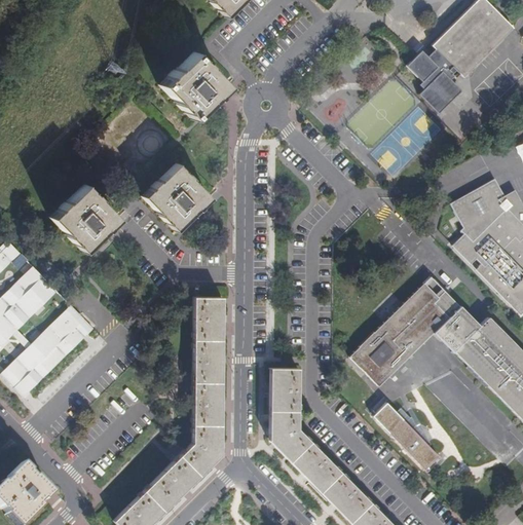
[(213,0),(212,1),(217,7),(218,6),(227,16),(244,0),(213,0)]
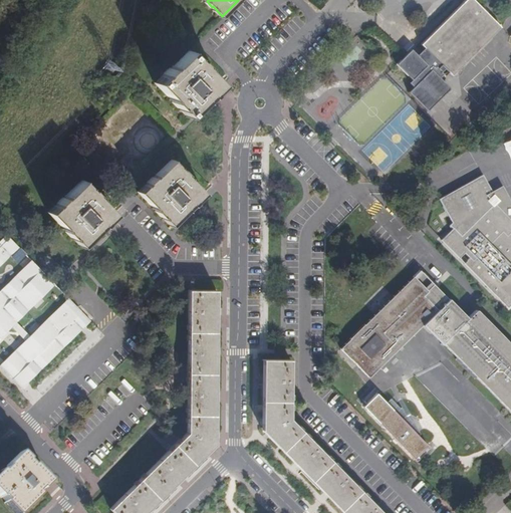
[(466,0),(424,43),(427,45),(452,71),(455,74),(504,26),(478,0),(466,0)]
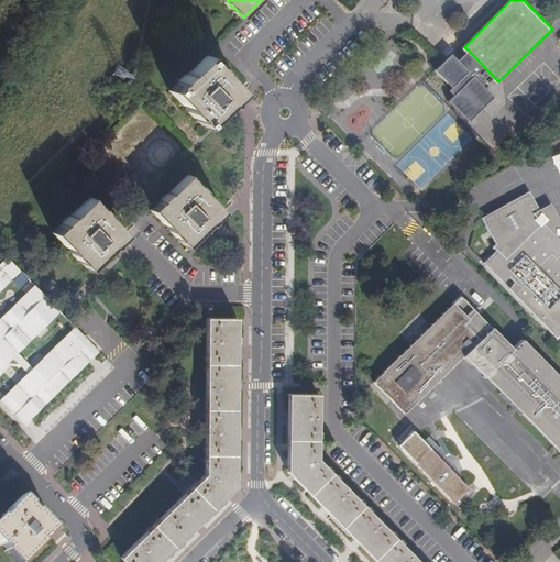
[(447,58),(429,75),(473,119),(496,96),(485,84),(489,80),(491,83),(495,78),(468,50),(459,58),(453,52),(447,58)]
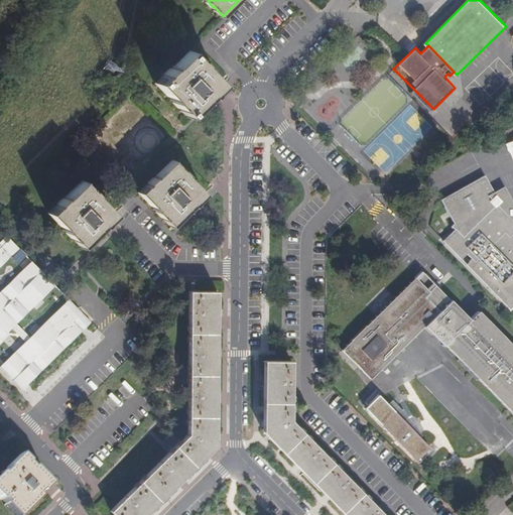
[(200,59),(190,50),(173,68),(172,67),(166,73),(167,74),(157,83),(175,101),(174,102),(179,107),(180,106),(190,116),(211,96),(212,96),(216,93),(215,92),(223,84),(207,67),(207,66),(201,58),(200,59)]
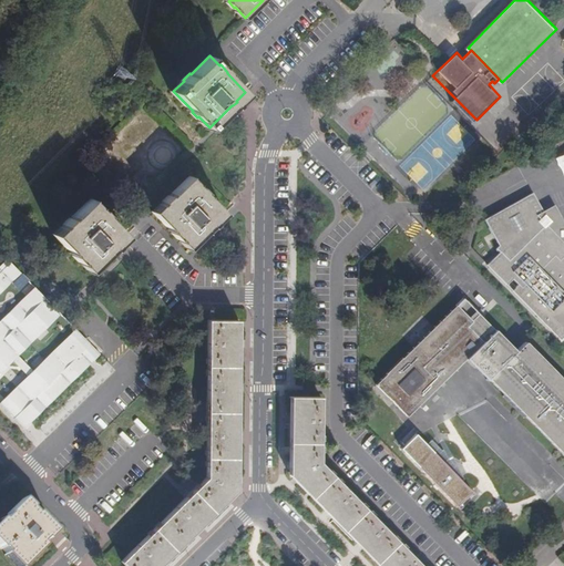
[(201,184),(190,173),(171,192),(170,191),(162,198),(163,199),(154,208),(173,228),(172,228),(177,235),(178,234),(188,244),(212,222),(213,222),(216,218),(215,218),(225,208),(206,189),(207,188),(202,183),(201,184)]
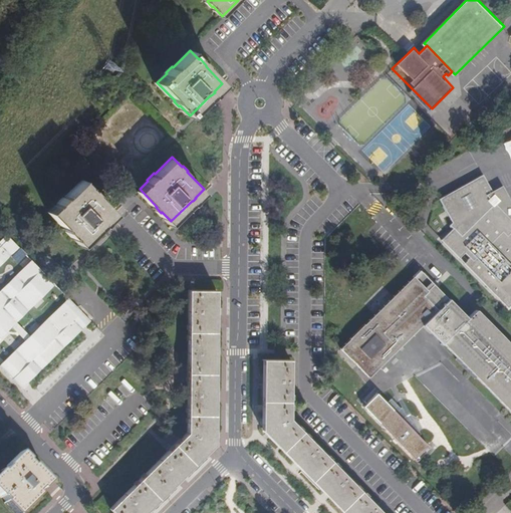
[(510,215),(498,203),(497,204),(493,199),(497,194),(495,190),(489,177),(443,197),(456,221),(453,223),(456,227),(445,238),(462,256),(468,251),(473,256),(468,262),(510,306),(510,215)]
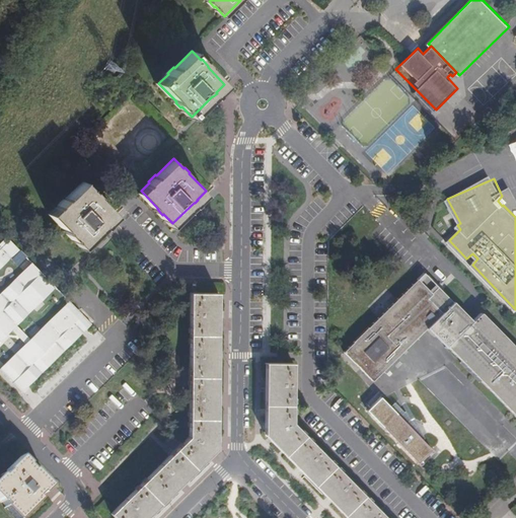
[(108,222),(117,214),(100,198),(100,197),(95,191),(94,192),(85,181),(67,200),(66,199),(60,205),(52,215),(69,232),(68,233),(73,239),(74,238),(83,247),(104,226),(105,227),(106,227),(108,224),(108,222)]
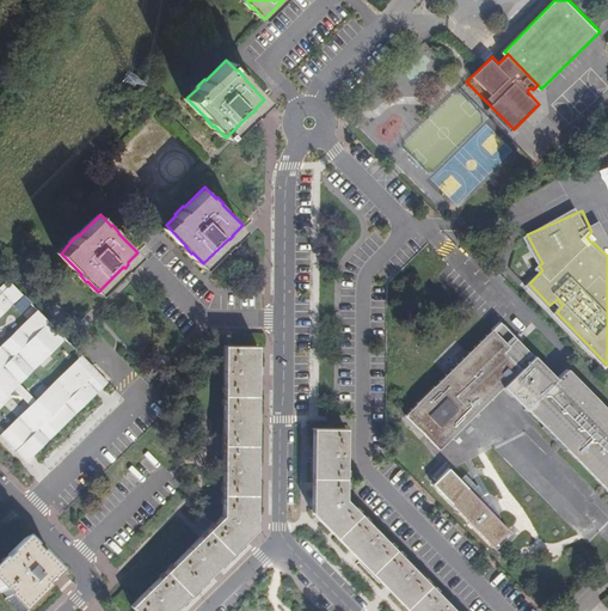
[(591,243),(593,242),(607,256),(607,233),(601,220),(589,226),(591,231),(587,237),(591,243)]
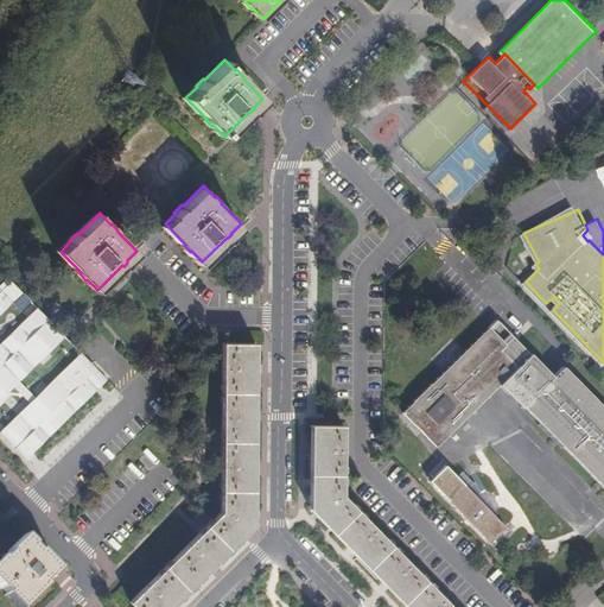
[(0,318),(25,296),(12,282),(1,291),(0,290),(0,318)]
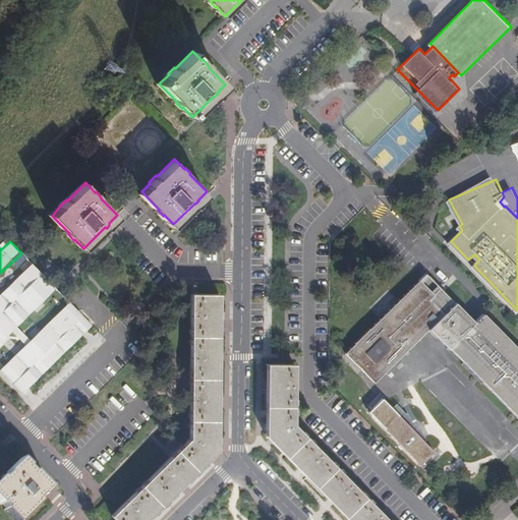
[(474,266),(479,260),(474,254),(468,260),(474,266)]
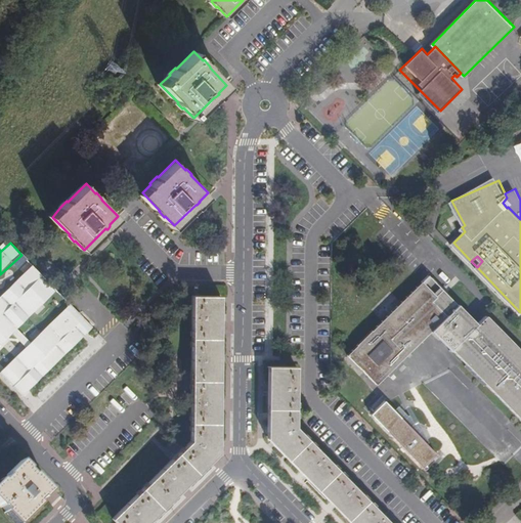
[(33,266),(0,297),(0,345),(57,291),(33,266)]
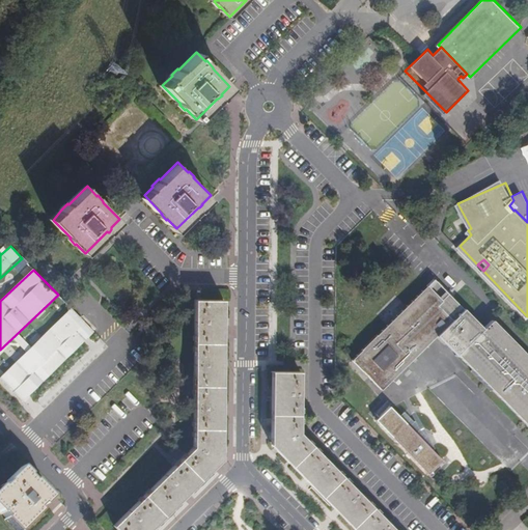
[(384,388),(441,333),(461,354),(485,329),(473,315),(454,297),(436,278),(429,284),(409,305),(389,324),(355,359),(384,388)]
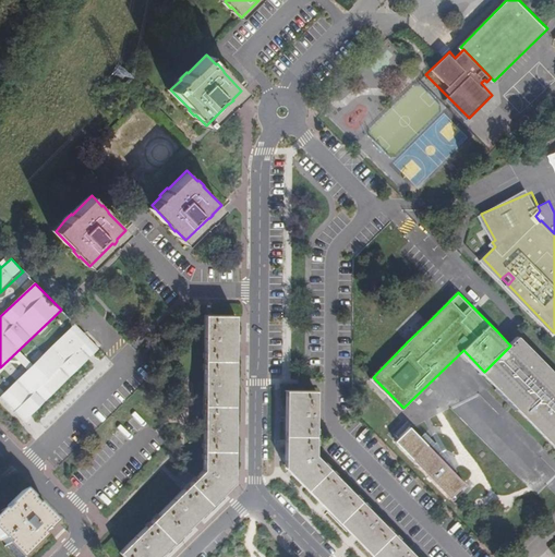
[(58,313),(50,322),(63,334),(71,326),(58,313)]
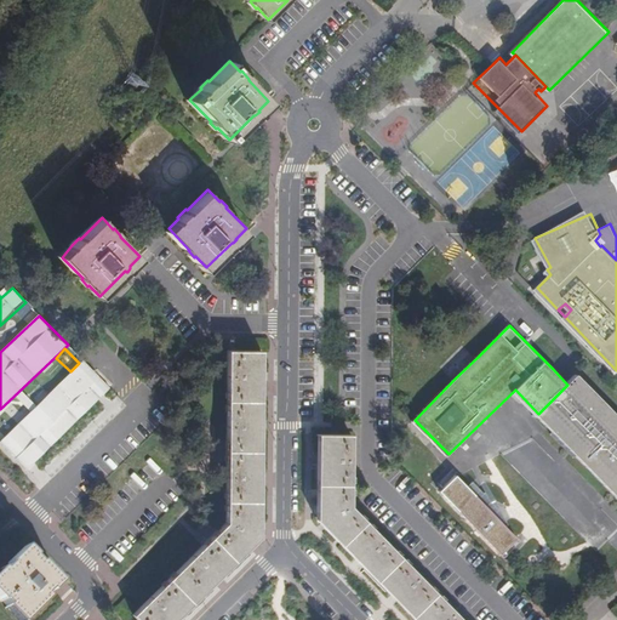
[(136,614),(142,619),(177,619),(262,535),(262,517),(263,493),(263,464),(263,436),(263,411),(264,350),(234,350),(230,350),(229,425),(229,441),(229,511),(228,522),(136,614)]
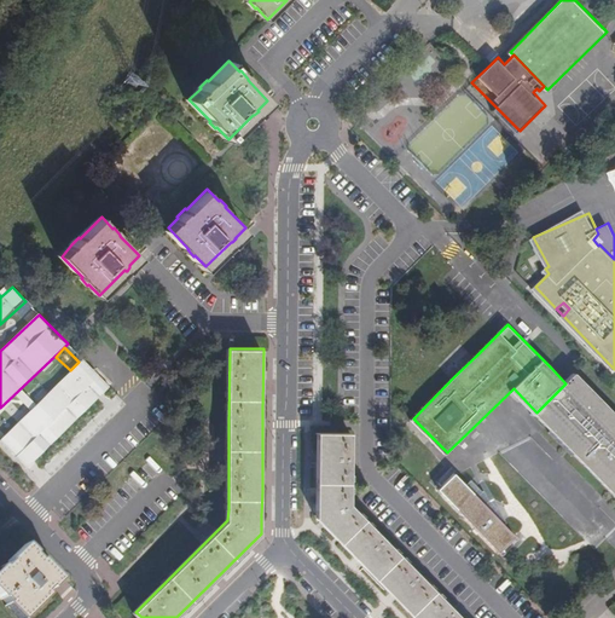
[(83,361),(0,438),(0,439),(29,469),(112,390),(83,361)]
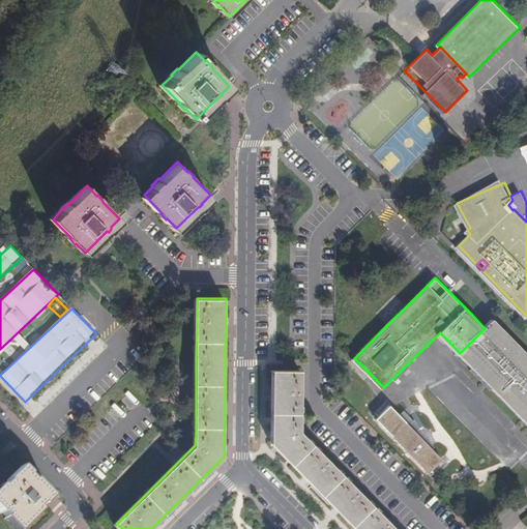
[(526,352),(494,318),(485,328),(460,353),(477,371),(526,420),(526,352)]
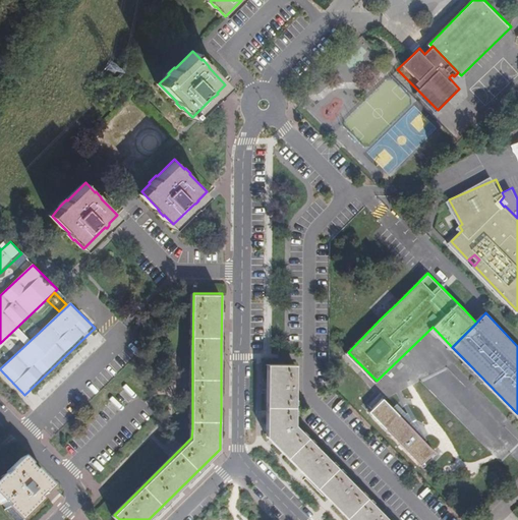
[(324,493),(351,519),(391,519),(353,481),(296,423),(297,363),(269,363),(268,435),(324,493)]
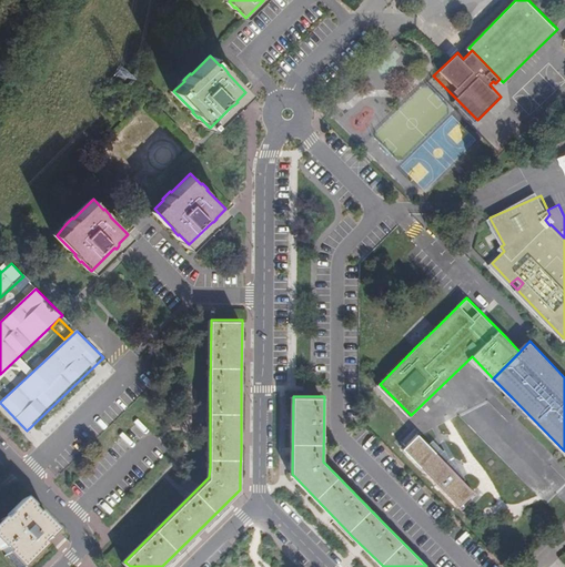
[(34,507),(26,499),(10,514),(11,515),(6,520),(3,519),(0,523),(0,544),(4,548),(10,553),(8,554),(21,566),(24,566),(46,546),(43,543),(48,538),(50,540),(58,532),(40,514),(39,515),(33,508),(34,507)]
